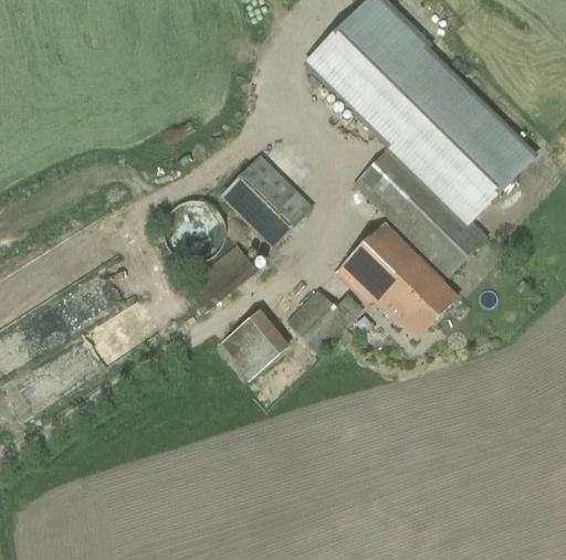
[(486,235),(391,143),(353,181),(447,276),(486,235)]
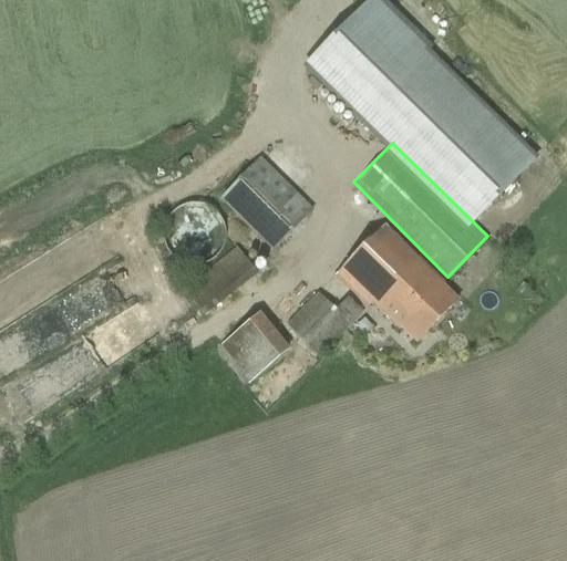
[(312,207),(260,154),(212,203),(227,218),(235,210),(274,247),(312,207)]
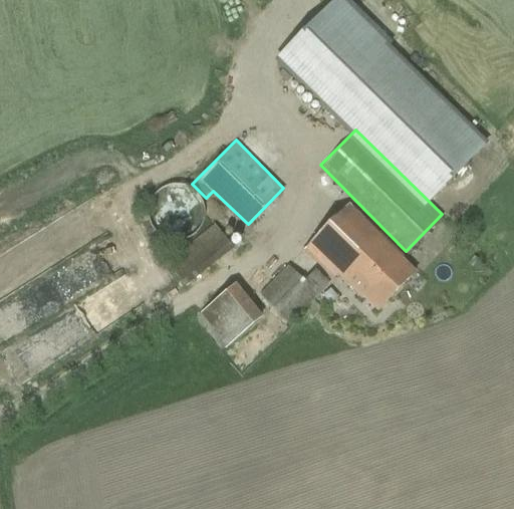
[(157,190),(156,192),(154,195),(152,197),(151,200),(150,204),(149,205),(149,207),(149,209),(149,212),(149,215),(150,218),(152,221),(153,225),(155,227),(157,229),(160,232),(162,233),(165,235),(168,236),(172,237),(175,237),(178,237),(180,237),(184,236),(187,235),(189,234),(192,233),(194,231),(196,229),(198,227),(199,225),(201,223),(202,220),(203,218),(203,215),(204,212),(204,210),(204,208),(203,205),(203,202),(202,200),(201,197),(200,196),(199,194),(197,192),(196,191),(194,189),(192,188),(191,186),(188,185),(185,184),(182,183),(180,183),(177,183),(175,183),(172,183),(170,183),(166,185),(162,186),(160,188),(159,189),(157,190)]
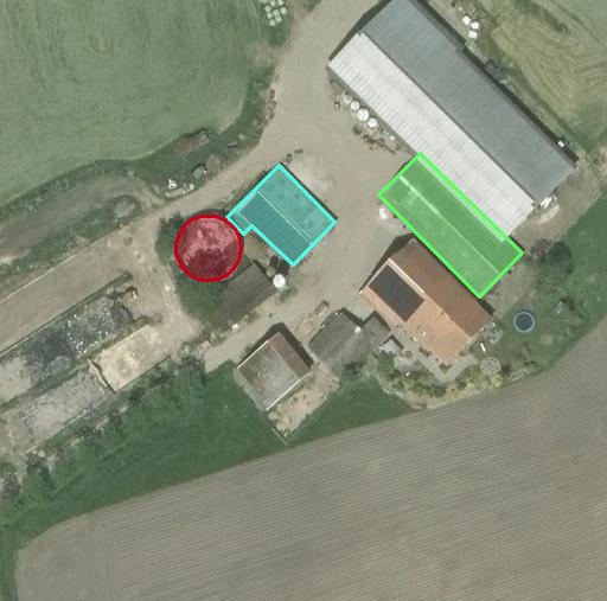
[(429,347),(445,363),(490,317),(474,302),(475,300),(413,238),(359,292),(394,325),(398,320),(427,349),(429,347)]
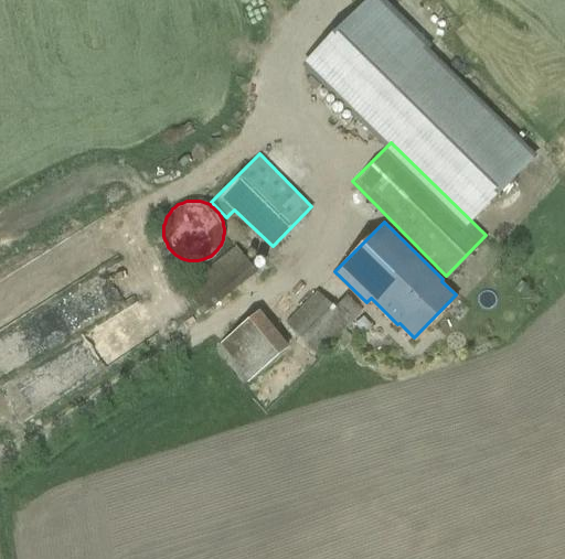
[(256,269),(236,242),(234,244),(231,238),(220,247),(223,251),(183,283),(203,310),(256,269)]
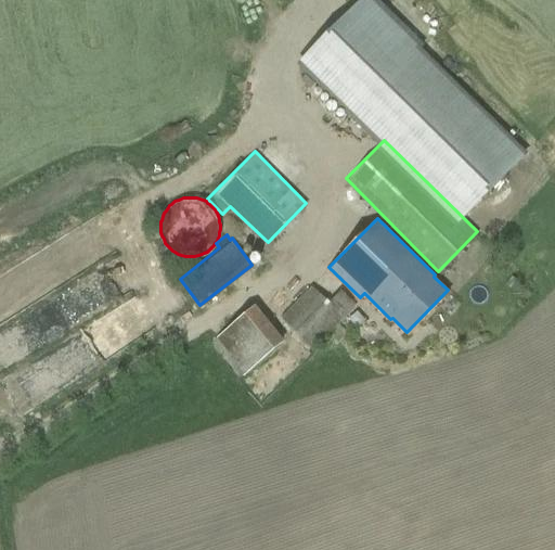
[(328,299),(311,283),(281,315),(313,346),(356,302),(340,288),(328,299)]
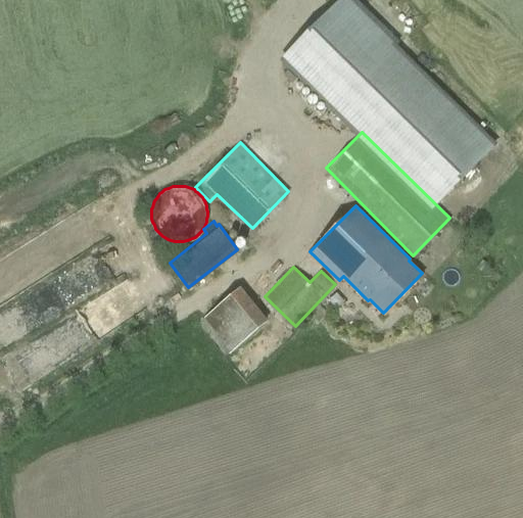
[(203,316),(226,342),(223,344),(229,351),(268,320),(239,285),(203,316)]
